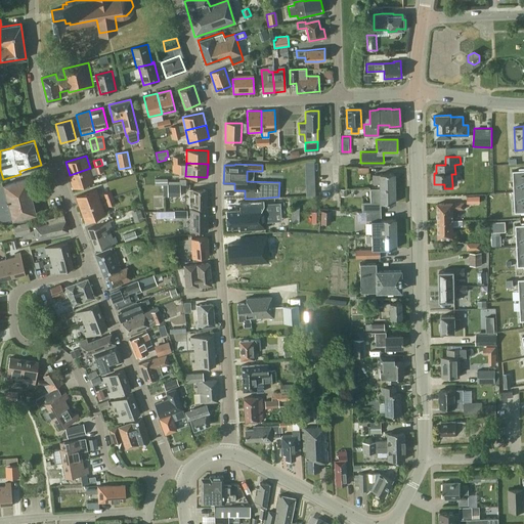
[(104,170),(102,165),(95,167),(97,173),(104,170)]
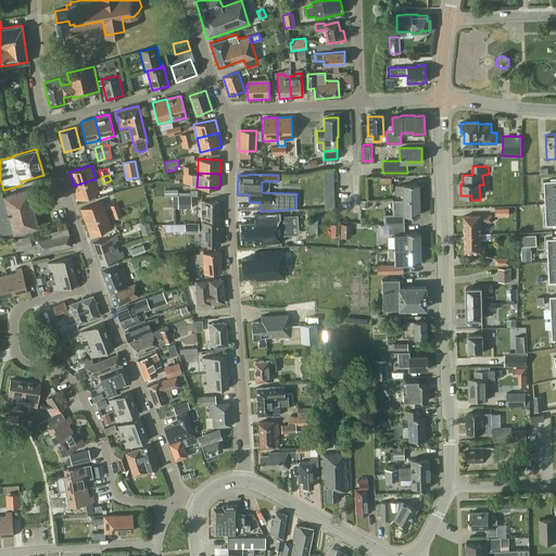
[(98,185),(96,178),(74,186),(77,199),(100,192),(98,185)]
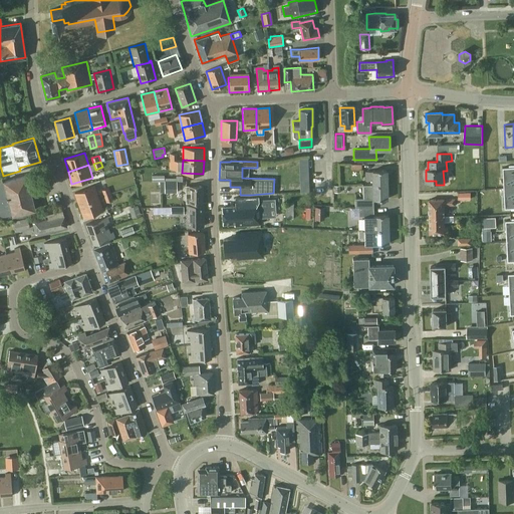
[(513,167),(502,168),(503,188),(513,187),(513,167)]
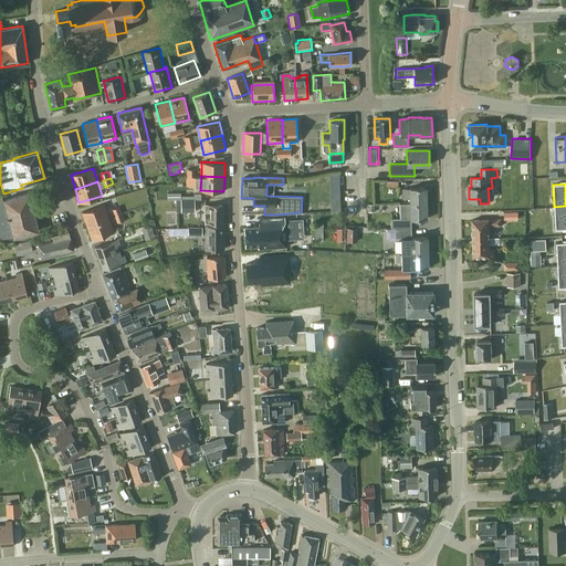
[(409,199),(410,205),(426,203),(425,188),(409,188),(409,189),(401,190),(402,200),(409,199)]
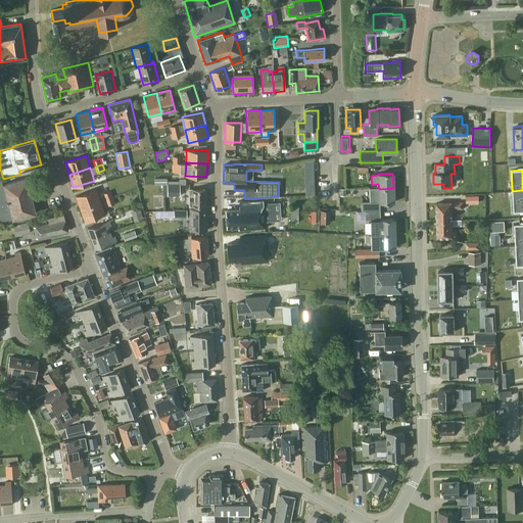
[(6,183),(6,184),(0,185),(0,220),(12,217),(12,219),(36,212),(27,178),(6,183)]
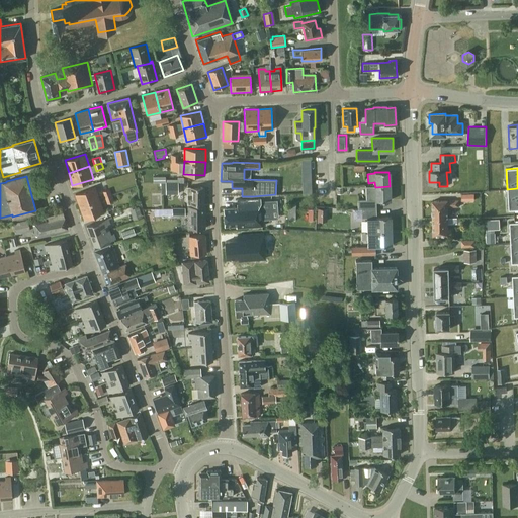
[(178,193),(178,181),(165,181),(165,183),(161,183),(161,193),(165,193),(165,194),(178,193)]
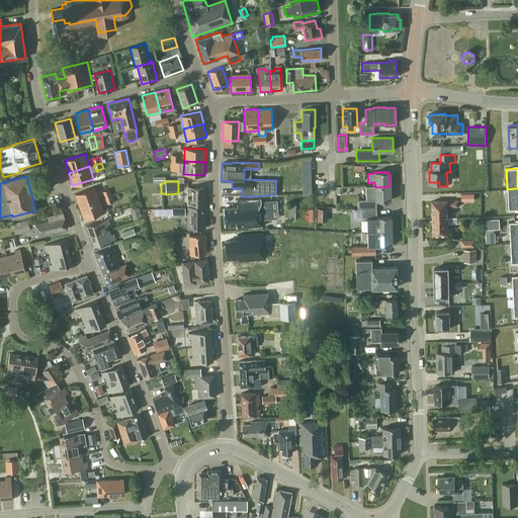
[(358,200),(358,209),(358,210),(362,210),(375,209),(375,202),(390,201),(390,186),(375,187),(368,187),(368,200),(358,200)]
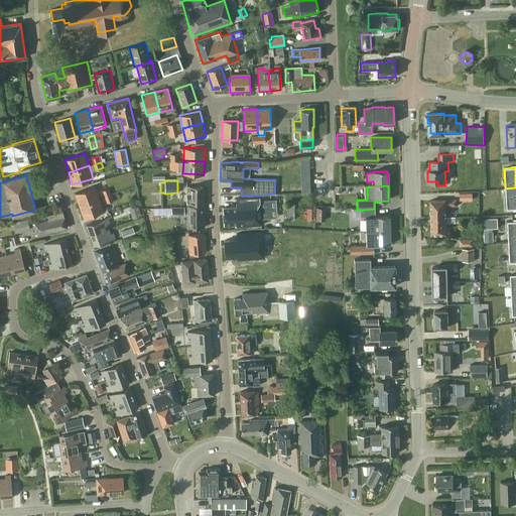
[(80,206),(100,199),(95,186),(76,194),(80,206)]
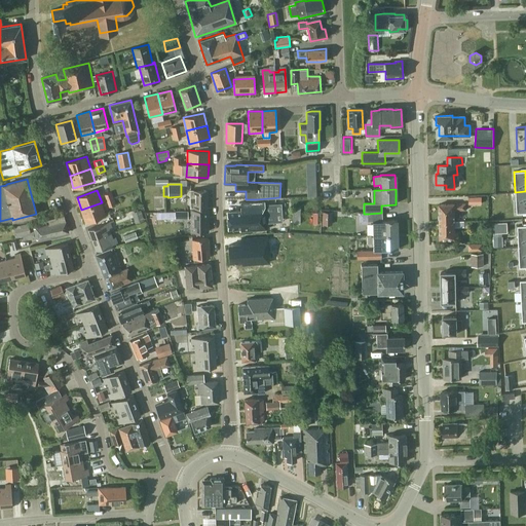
[(190,208),(208,208),(208,190),(191,190),(190,208)]
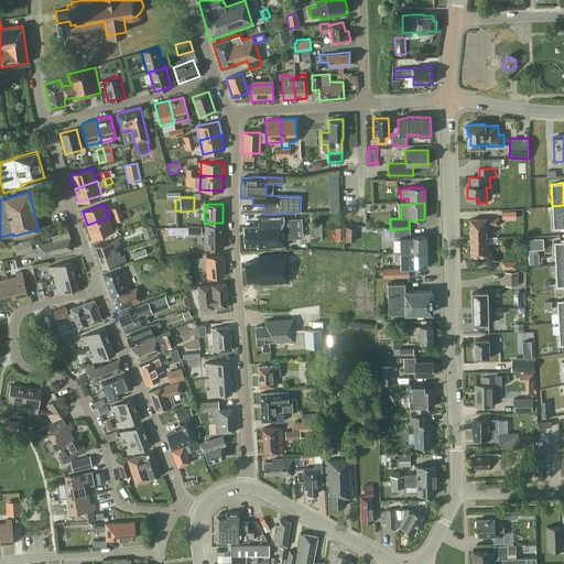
[(114,215),(121,213),(121,212),(123,210),(121,205),(111,208),(114,215)]
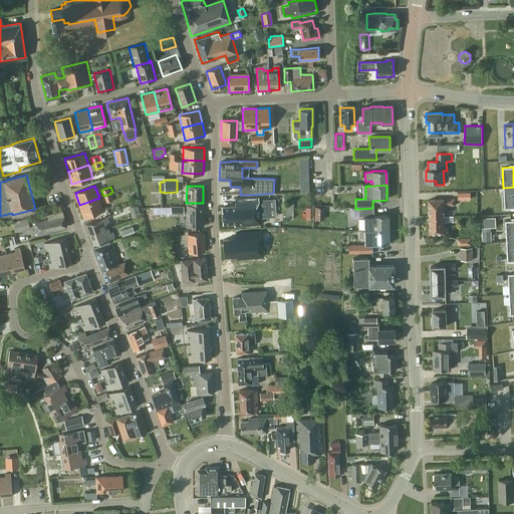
[(513,187),(503,188),(504,209),(513,208),(513,187)]
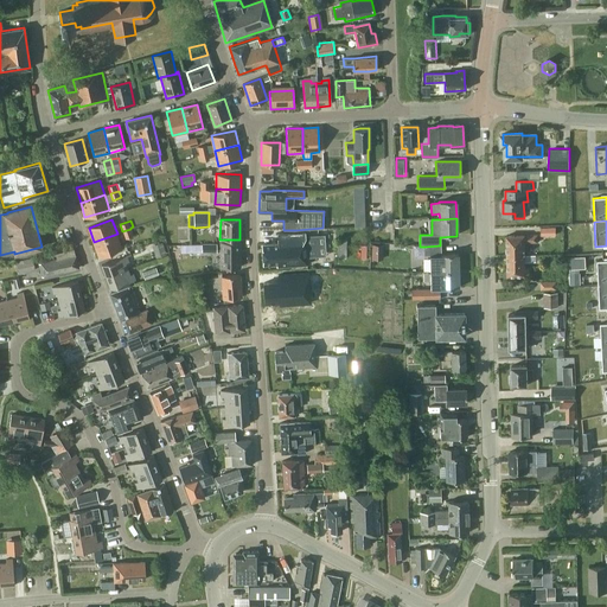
[(133,235),(131,229),(122,231),(126,238),(133,235)]
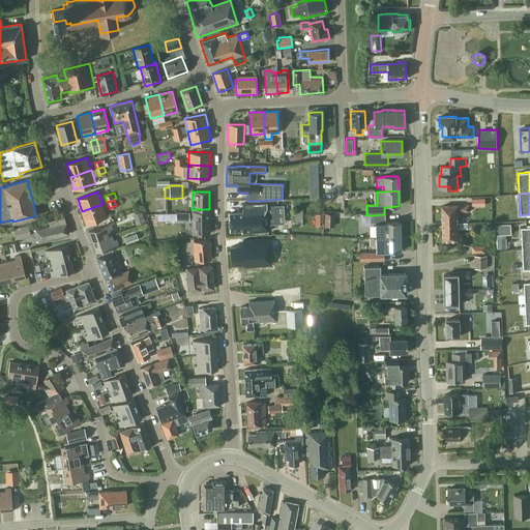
[(266,202),(242,203),(242,211),(228,212),(229,231),(241,230),(241,233),(253,232),(257,232),(269,231),(268,224),(278,223),(277,206),(267,206),(266,202)]
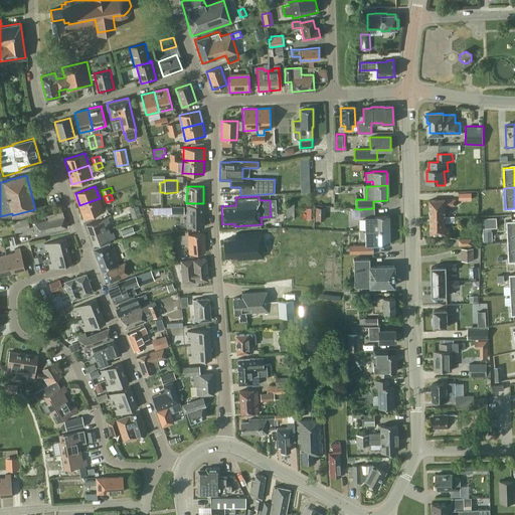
[(104,210),(100,198),(79,205),(83,217),(104,210)]
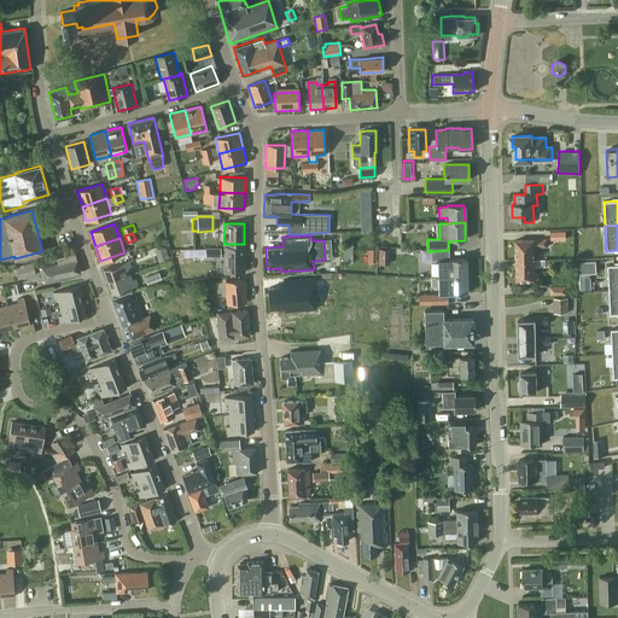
[(517,240),(517,261),(546,260),(535,260),(535,248),(547,248),(547,240),(517,240)]
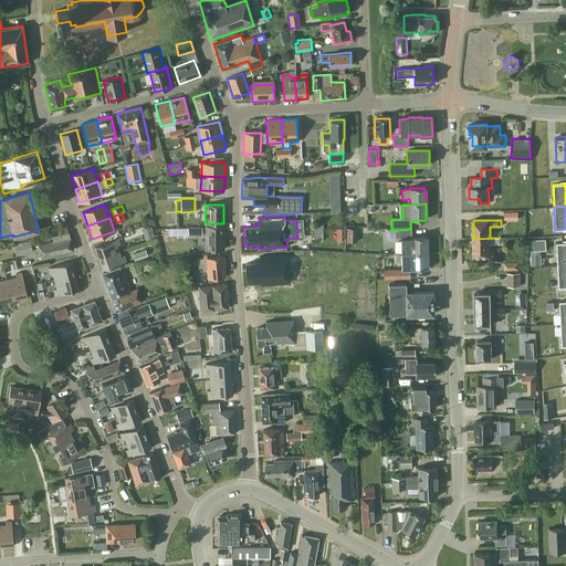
[(323,223),(314,223),(314,240),(323,240),(323,223)]
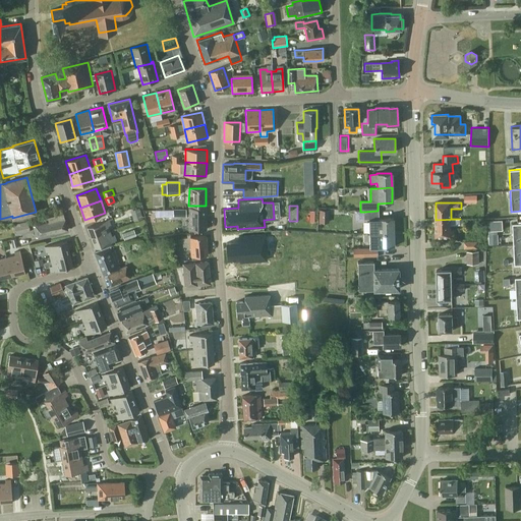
[(139,207),(130,210),(133,221),(142,218),(139,207)]
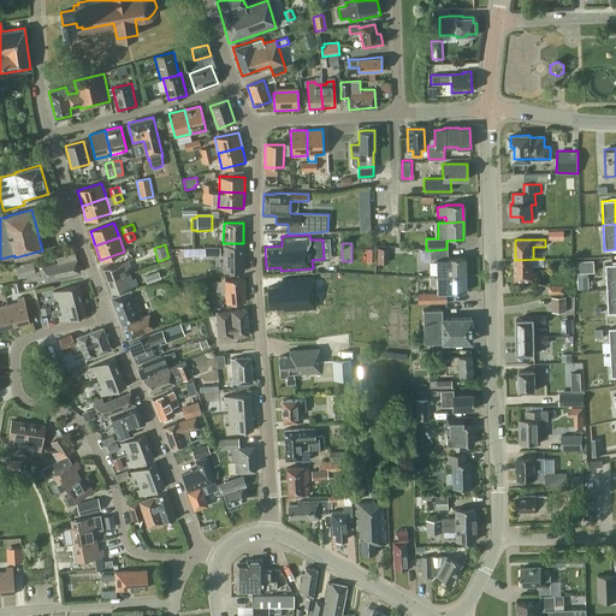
[(224,244),(224,271),(243,271),(243,244),(224,244)]
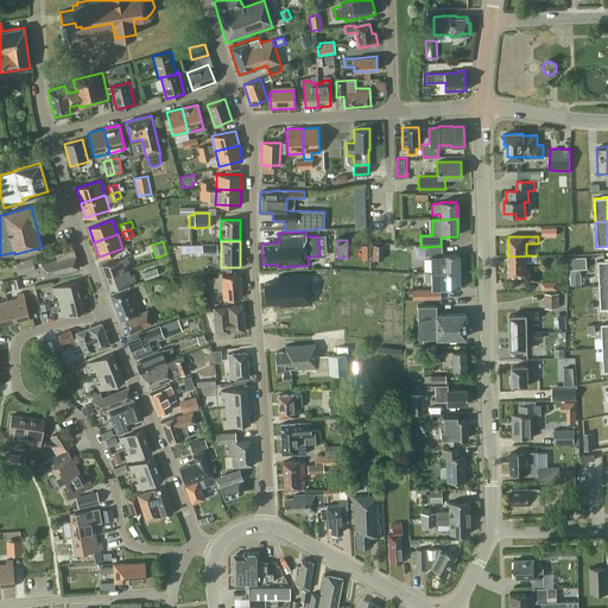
[(373,244),(372,259),(384,259),(384,245),(373,244)]
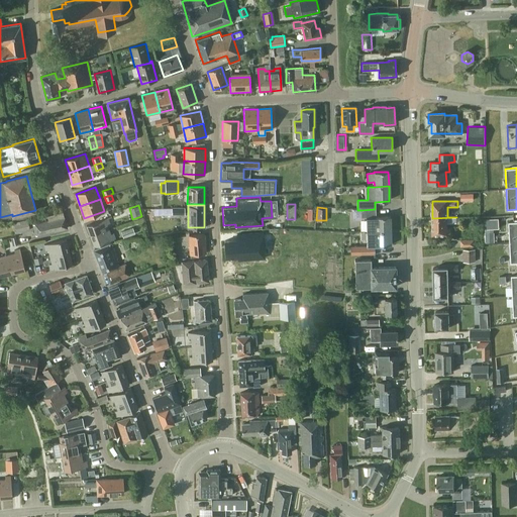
[(366,217),(367,232),(390,231),(389,217),(376,217),(376,209),(375,209),(362,210),(362,217),(366,217)]
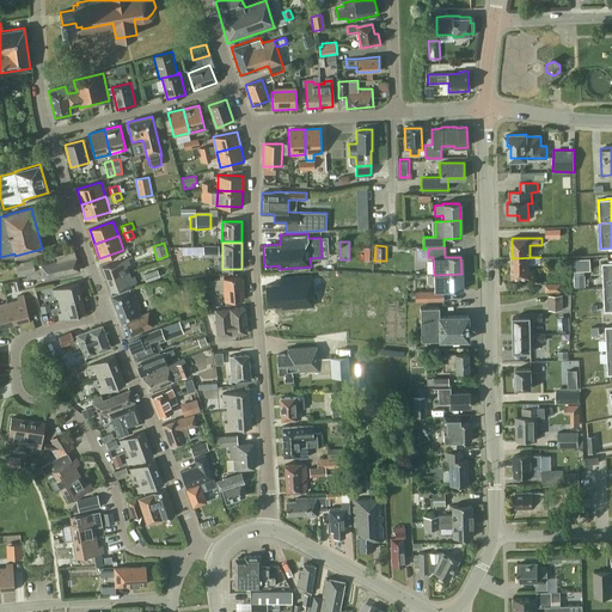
[(57,261),(40,265),(42,279),(79,269),(74,251),(56,255),(57,261)]
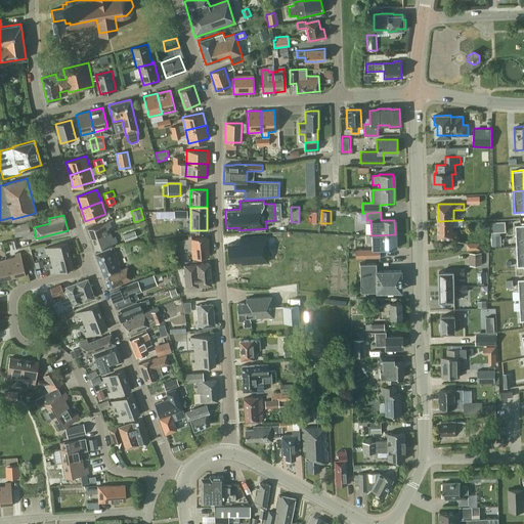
[(463,220),(438,221),(438,238),(456,237),(456,231),(453,231),(453,226),(463,226),(463,220)]
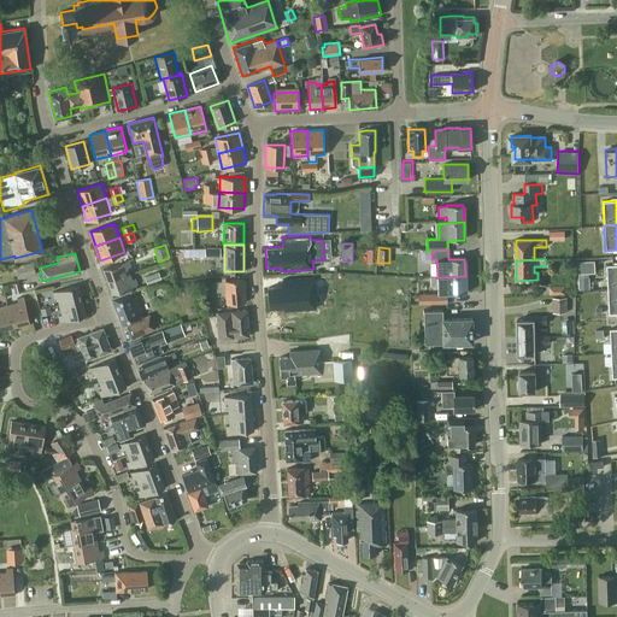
[(104,269),(109,281),(130,274),(128,266),(131,265),(129,260),(104,269)]
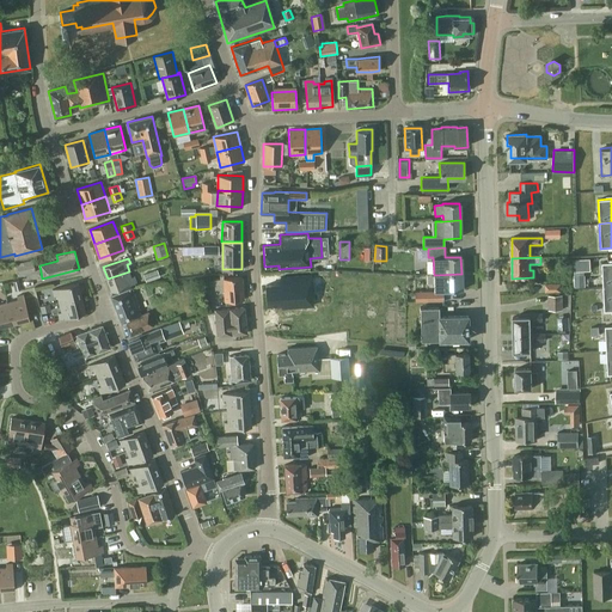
[(589,258),(575,258),(576,270),(591,269),(589,258)]
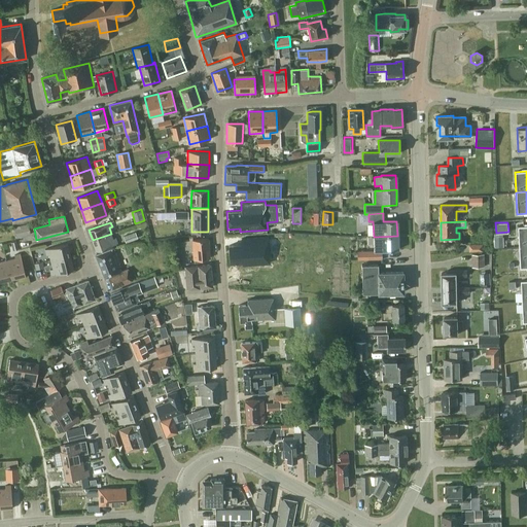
[(28,223),(13,226),(16,238),(31,235),(28,223)]
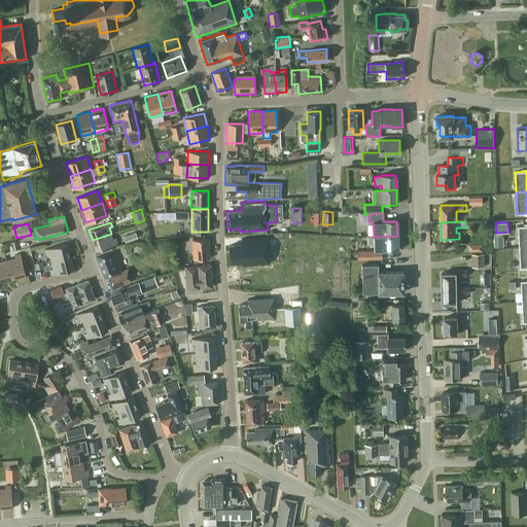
[(526,225),(518,226),(519,247),(526,246),(526,225)]
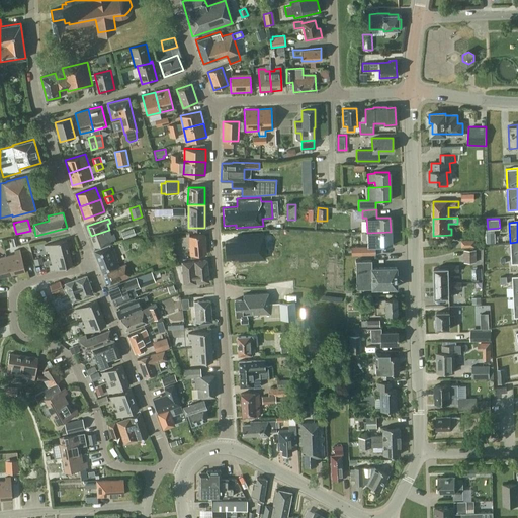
[(123,238),(135,234),(133,228),(121,232),(123,238)]
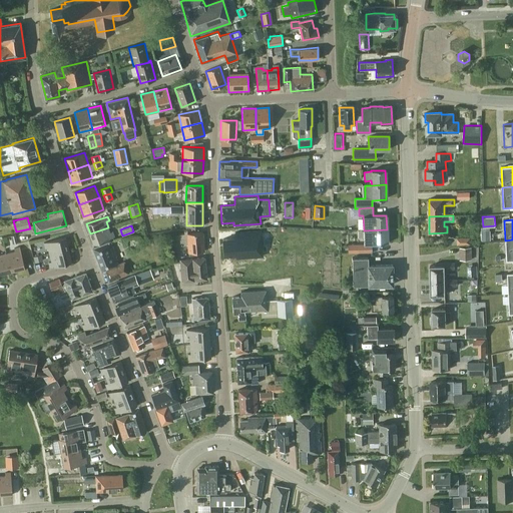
[(110,231),(108,227),(90,233),(93,243),(114,236),(112,230),(110,231)]
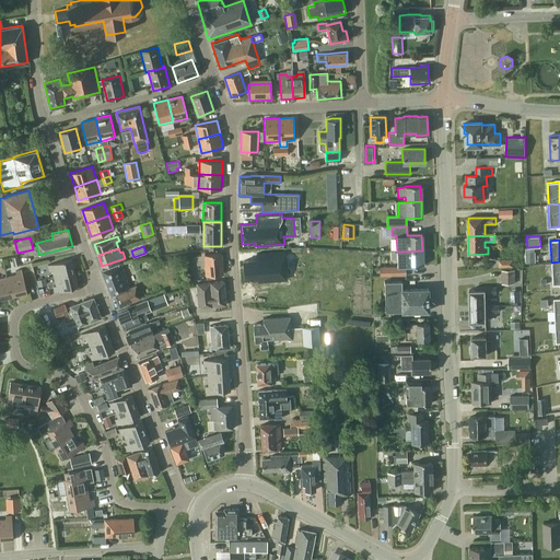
[(422,265),(422,251),(397,252),(397,266),(422,265)]
